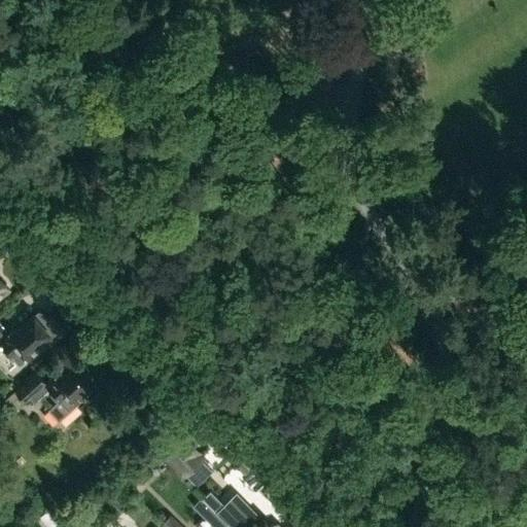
[(0,299),(12,288),(0,275),(0,299)]
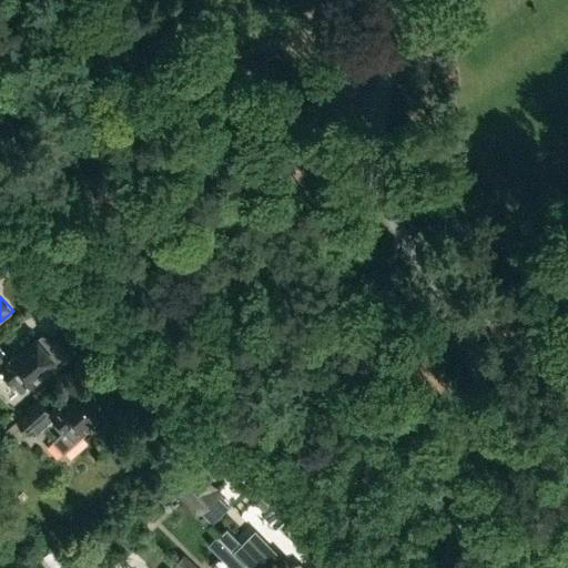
[(61,356),(42,335),(36,341),(36,340),(20,353),(18,351),(9,358),(0,347),(0,372),(1,371),(20,393),(56,363),(56,362),(61,356)]
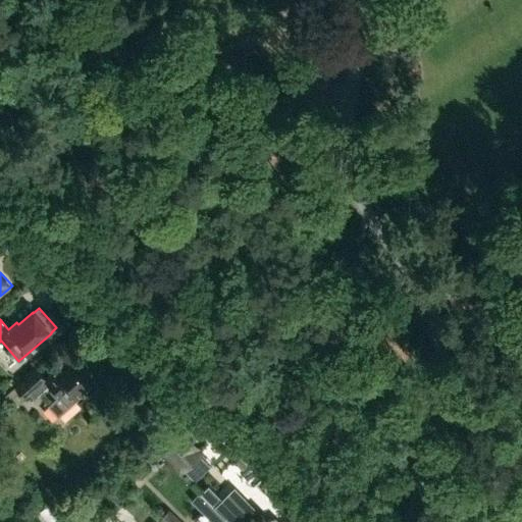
[(60,366),(45,380),(35,369),(15,387),(23,397),(32,389),(37,396),(49,384),(58,395),(48,405),(58,416),(75,400),(73,398),(96,377),(76,357),(63,369),(60,366)]
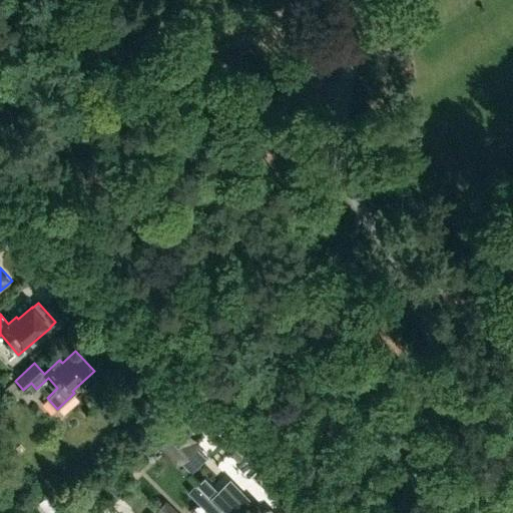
[(208,456),(198,445),(199,445),(174,418),(152,438),(177,465),(178,464),(188,474),(208,456)]
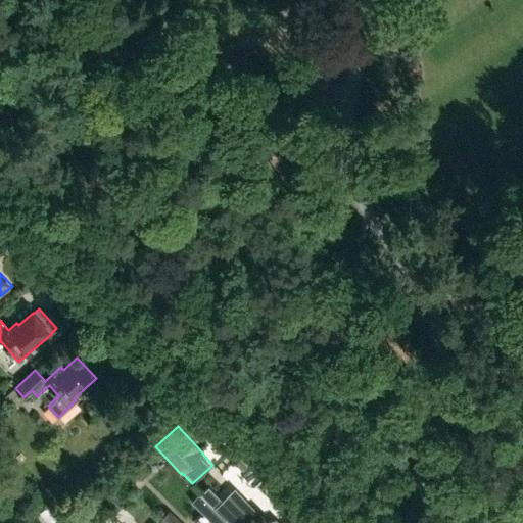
[(201,493),(214,507),(222,500),(209,486),(201,493)]
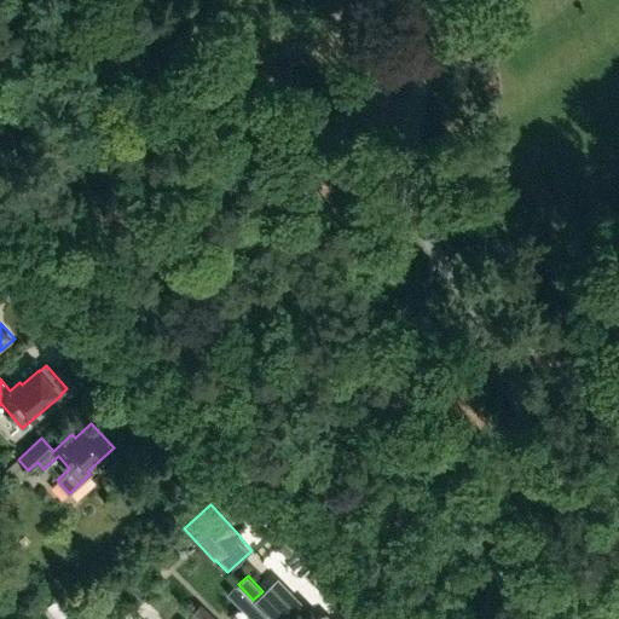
[(266,613),(270,617),(271,618),(331,618),(327,613),(314,615),(294,595),(287,594),(277,603),(264,590),(262,591),(253,600),(266,613)]
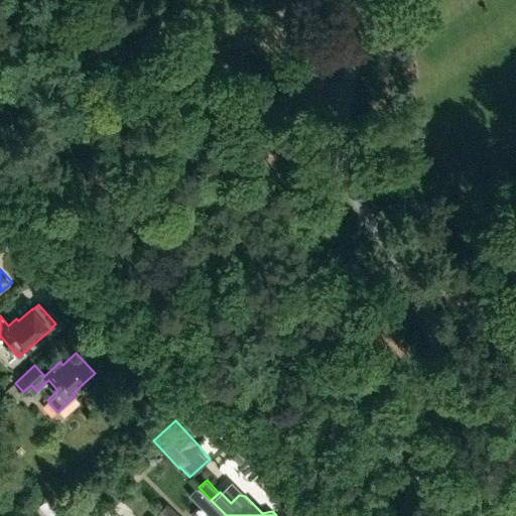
[(158,515),(177,515),(166,504),(156,513),(158,515)]
